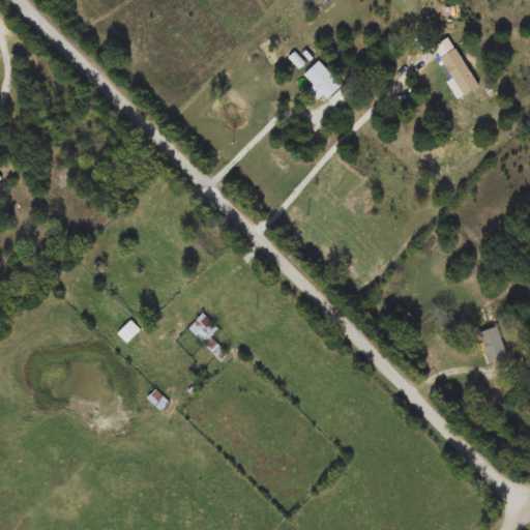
[(450,38),(478,88),(460,98),(432,49),(450,38)]
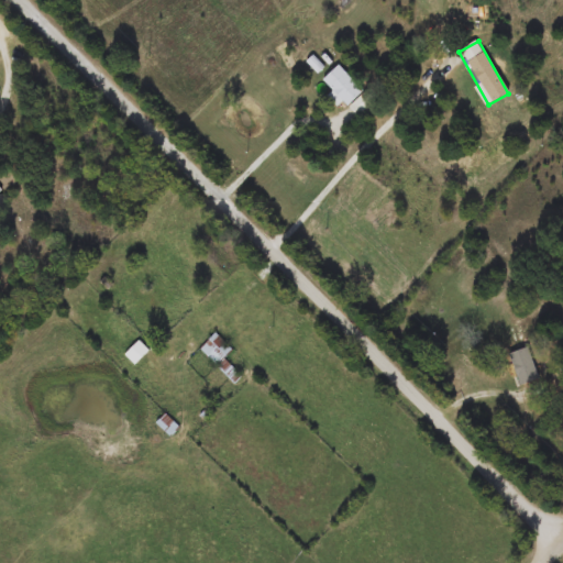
[(364,91),(349,108),(323,81),(339,66),(364,91)]
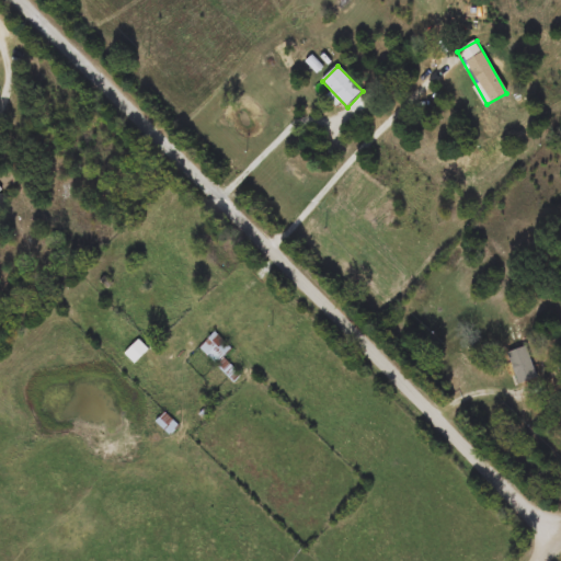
[(199,348),(215,332),(232,350),(224,357),(241,375),(233,382),(199,348)]
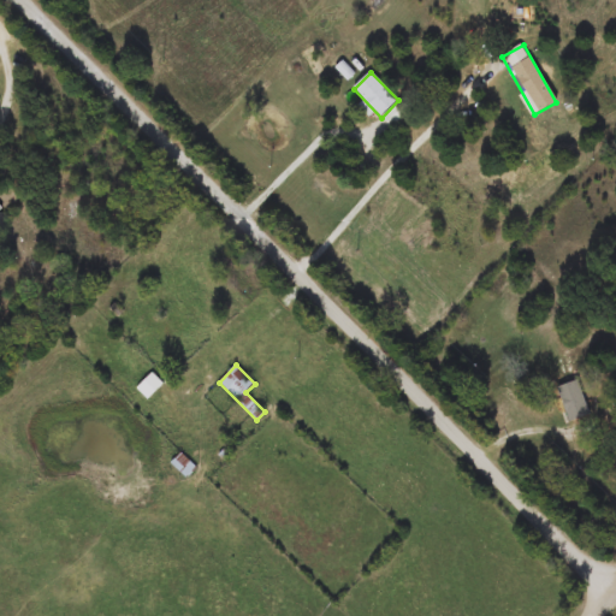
[(137,389),(152,374),(163,384),(148,400),(137,389)]
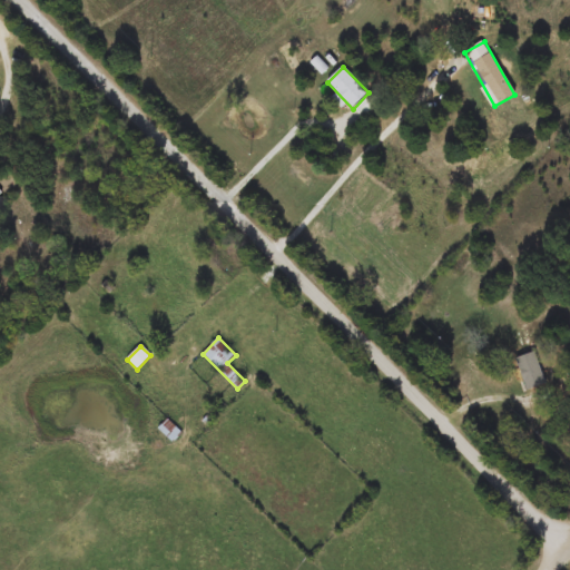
[(516,359),(533,352),(546,383),(528,390),(516,359)]
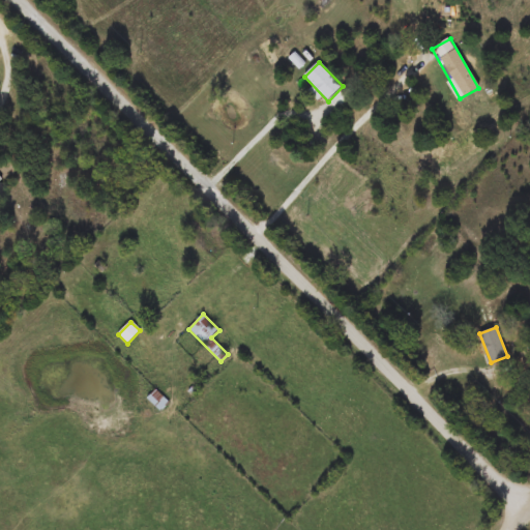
[(148,399),(153,393),(159,402),(164,398),(169,404),(160,411),(148,399)]
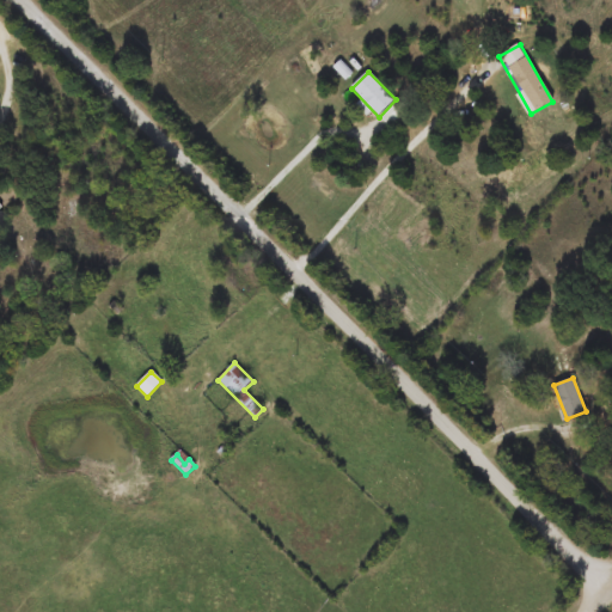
All buildings are outlined.
